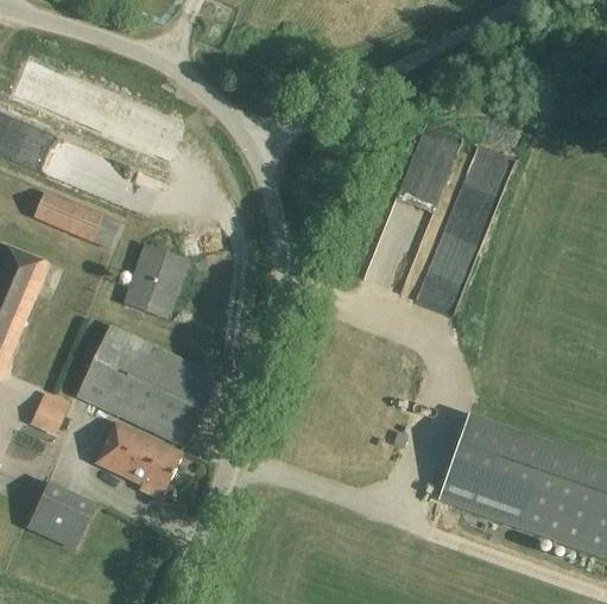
[(119,222),(101,215),(43,189),(32,216),(89,241),(107,249),(119,222)]
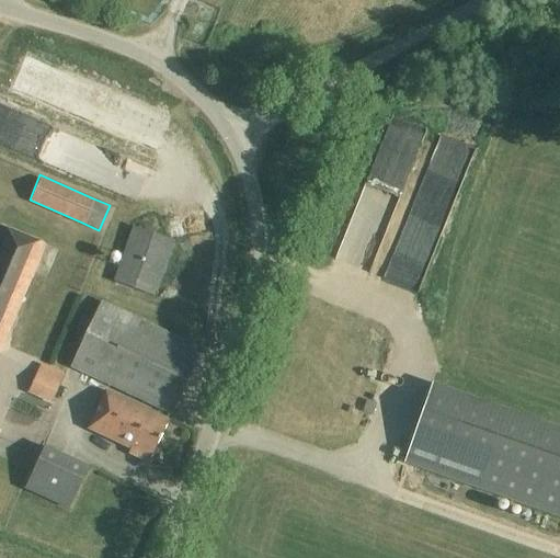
[(0,348),(44,242),(0,224),(0,348)]
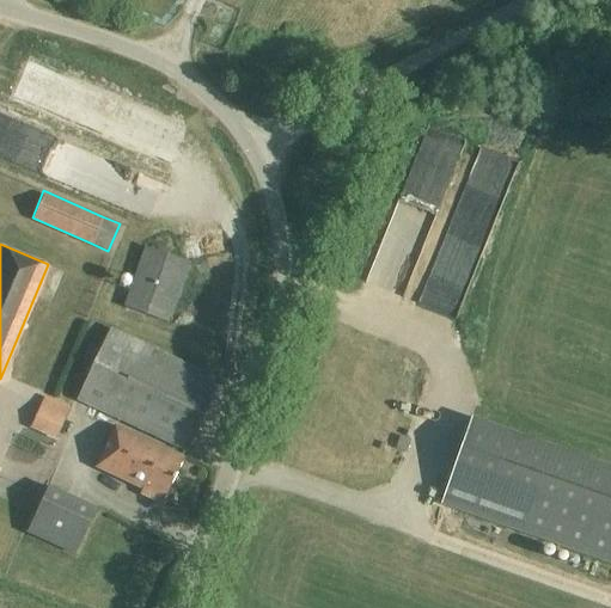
[(169,320),(190,260),(145,244),(123,305),(169,320)]
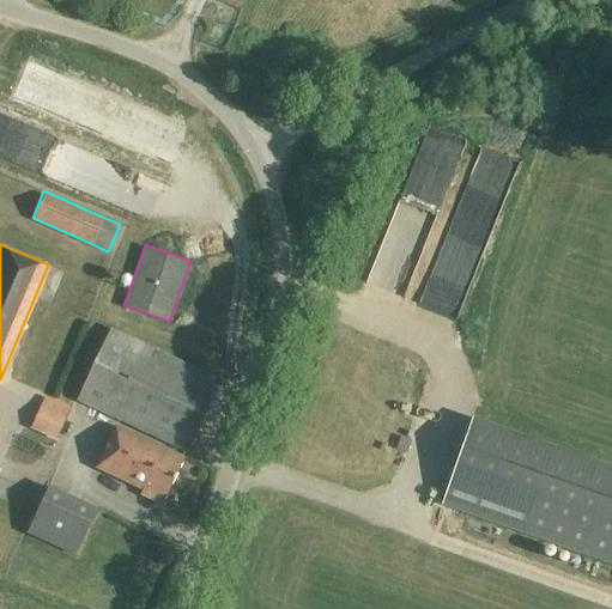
[(187,450),(219,378),(110,327),(77,400),(187,450)]
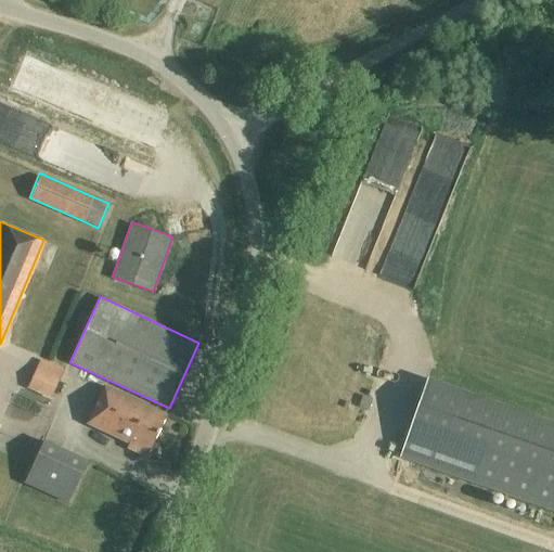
[(26,389),(50,400),(64,369),(39,358),(26,389)]
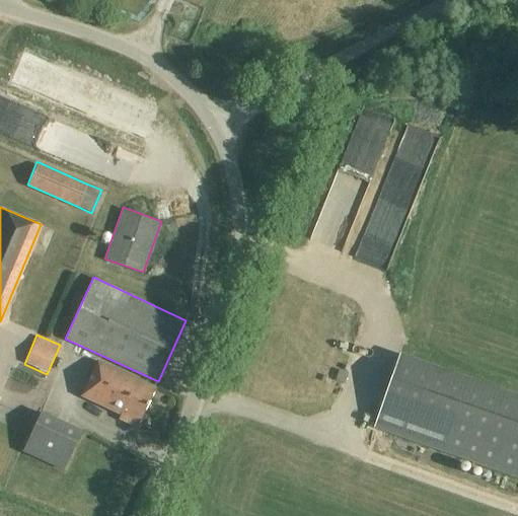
[(517,393),(398,352),(373,426),(517,476),(517,393)]
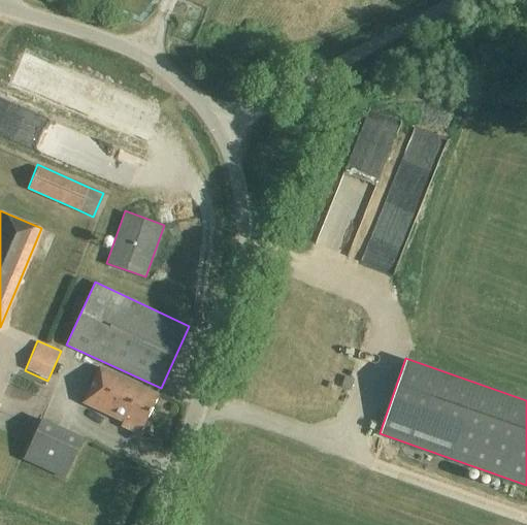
[(122,421),(121,426),(139,434),(158,395),(98,366),(81,401),(122,421)]
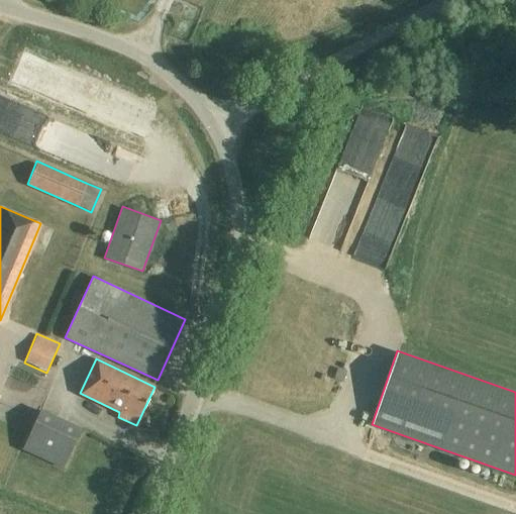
[(63,469),(82,427),(41,409),(22,449),(63,469)]
